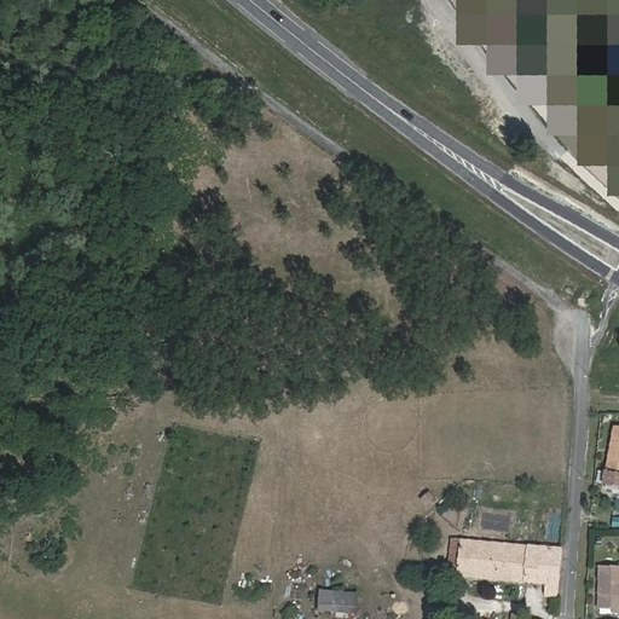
[(618,486),(618,426),(613,426),(605,484),(618,486)]
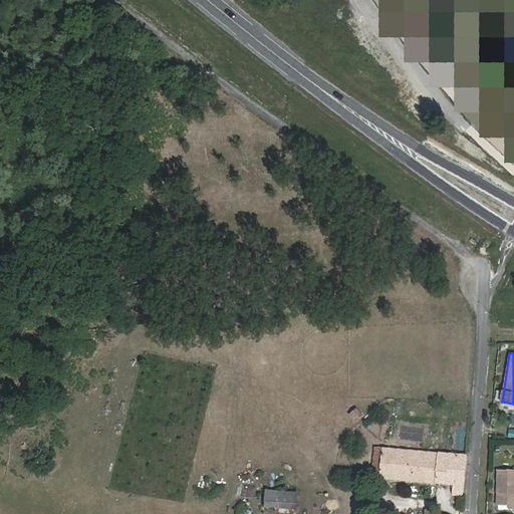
[(356,409),(350,416),(356,422),(362,416),(356,409)]
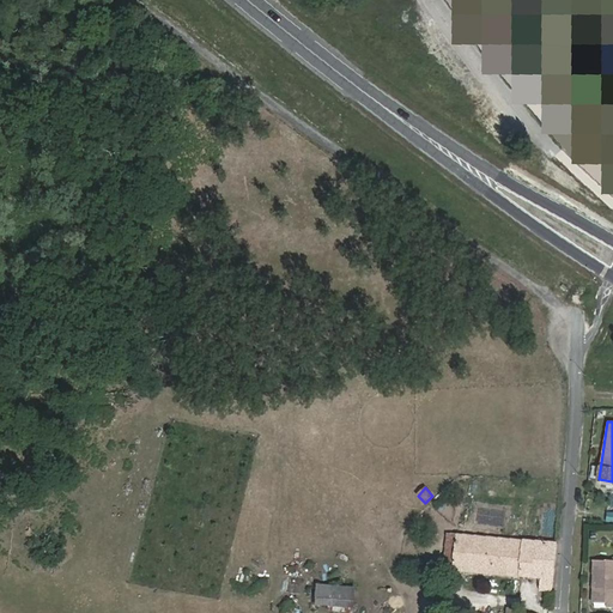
[(540,589),(552,590),(558,544),(449,534),(444,570),(541,578),(540,589)]
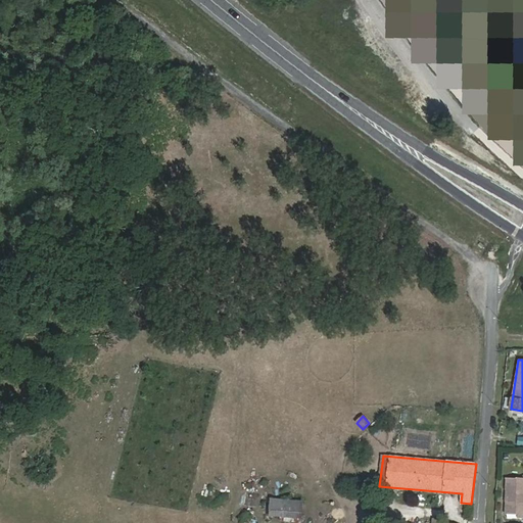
[(522,477),(507,478),(507,514),(519,514),(519,518),(522,518),(522,477)]
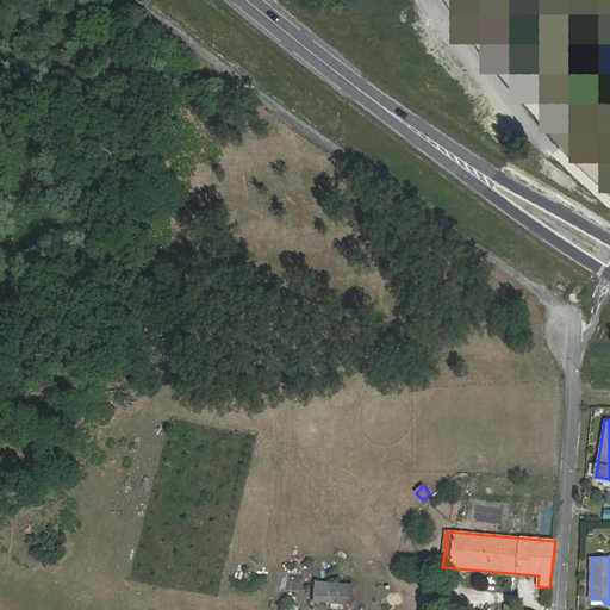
[(329,602),(352,604),(353,585),(317,583),(316,602),(329,602)]
